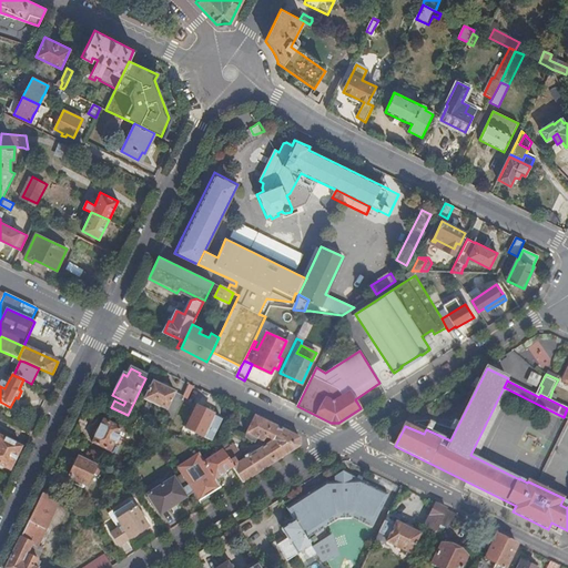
[(164,415),(172,419),(183,396),(153,382),(144,399),(166,411),(164,415)]
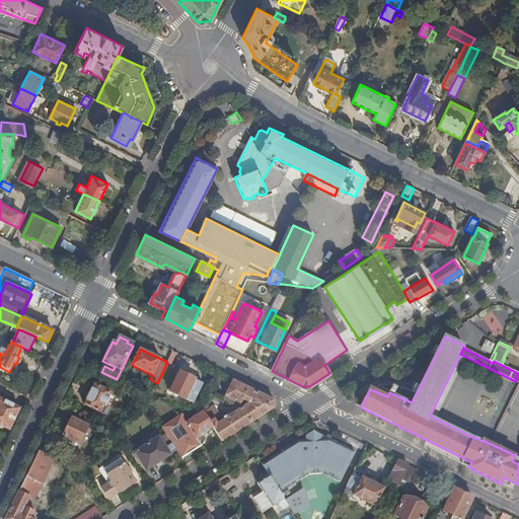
[(510,359),(505,356),(502,365),(506,367),(510,359)]
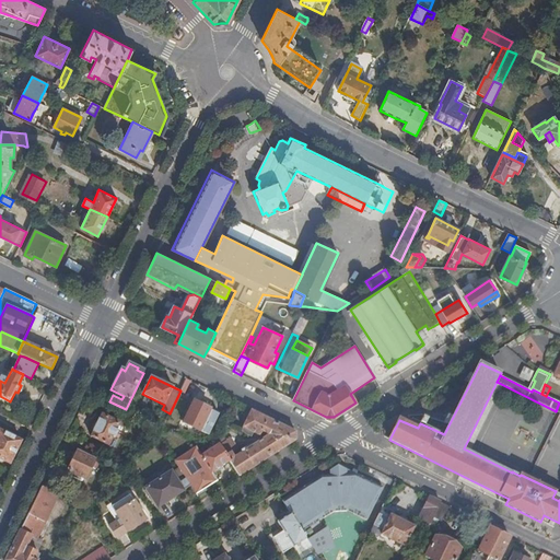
[(202,401),(195,398),(185,422),(201,430),(202,430),(207,432),(210,426),(205,422),(211,408),(201,404),(202,401)]
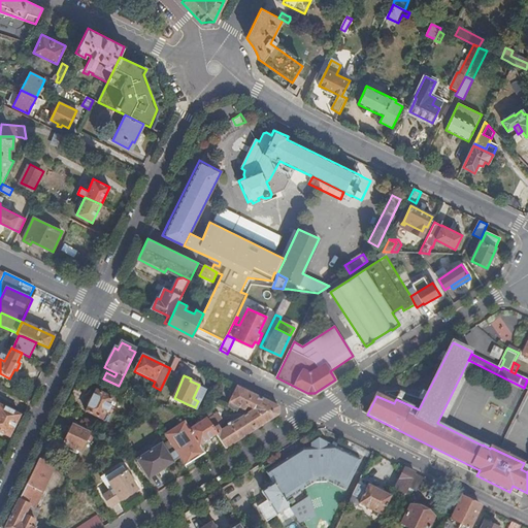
[(248,407),(253,395),(237,387),(228,406),(236,410),(238,407),(242,410),(246,408),(248,407)]
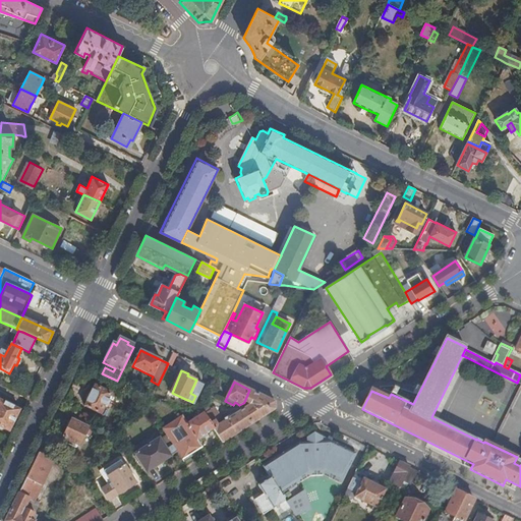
[(108,400),(111,393),(95,386),(84,407),(101,415),(105,406),(107,407),(110,401),(108,400)]
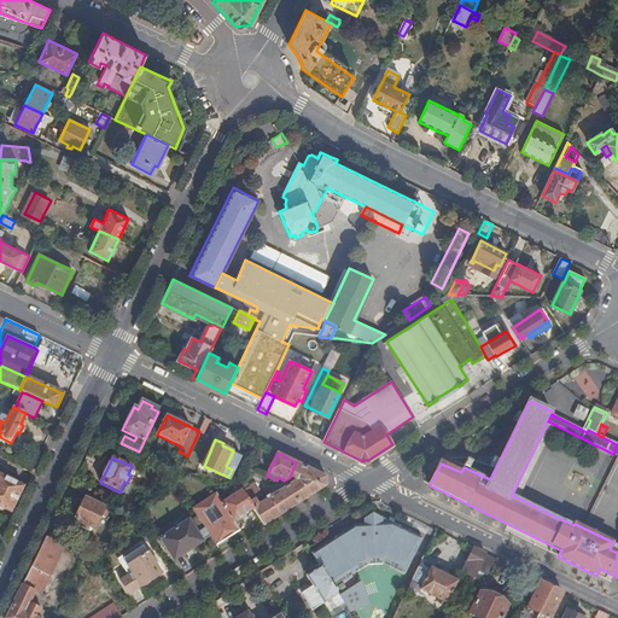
[(254,509),(264,526),(327,487),(327,477),(296,462),(290,477),(293,479),(302,473),(304,476),(270,497),(270,495),(267,497),(267,499),(258,506),(252,496),(254,496),(249,489),(243,493),(254,509)]
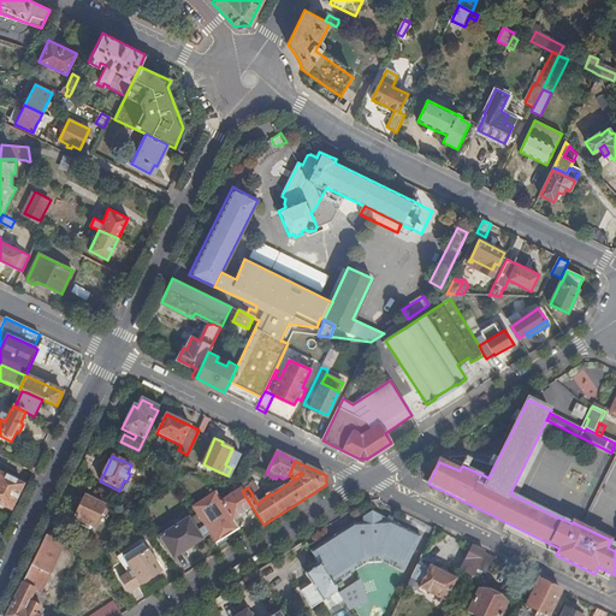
[(0,489),(18,498),(24,485),(0,473),(0,489)]
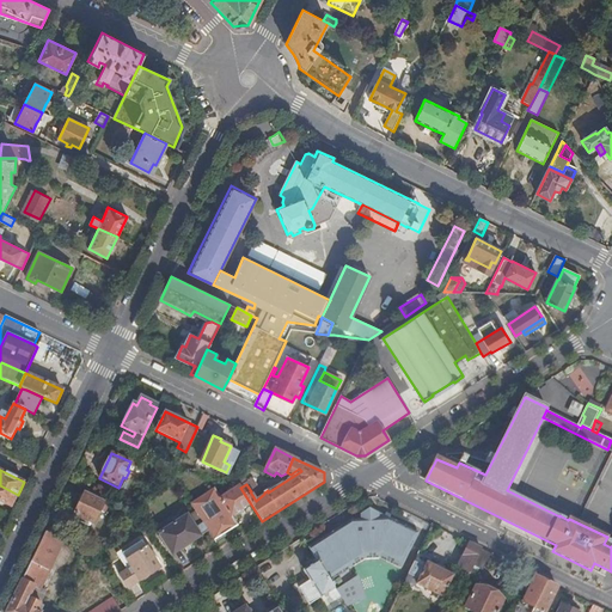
[(0,502),(11,508),(18,495),(0,485),(0,502)]
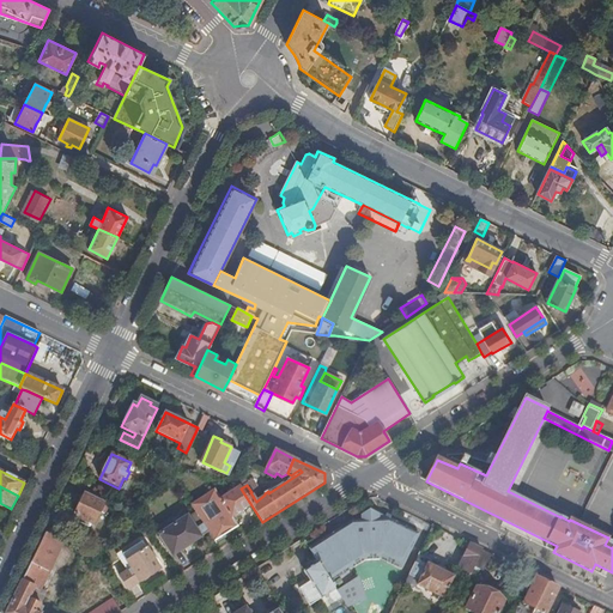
[(232,519),(252,505),(241,489),(240,487),(220,499),(214,491),(192,505),(204,526),(208,533),(214,541),(237,527),(232,519)]
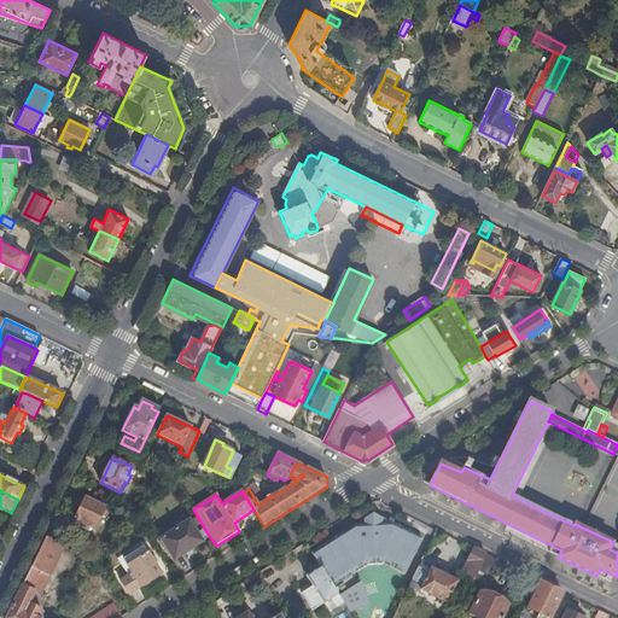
[(104,507),(105,503),(88,495),(87,500),(85,499),(75,519),(95,529),(105,508),(104,507)]
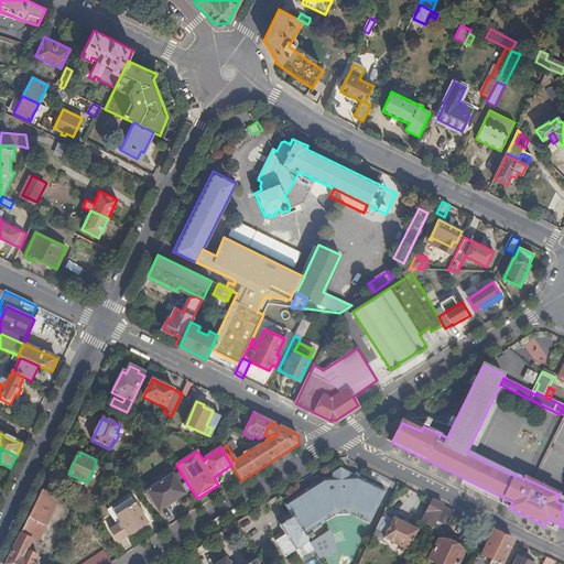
[(332,475),(332,480),(348,479),(348,474),(339,469),(332,475)]
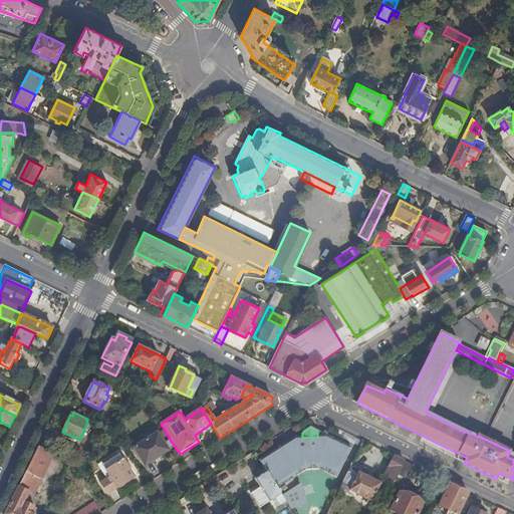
[(161,456),(175,447),(171,441),(165,445),(157,434),(147,440),(144,436),(131,445),(135,450),(133,451),(138,459),(140,458),(145,467),(153,462),(154,463),(162,458),(161,456)]
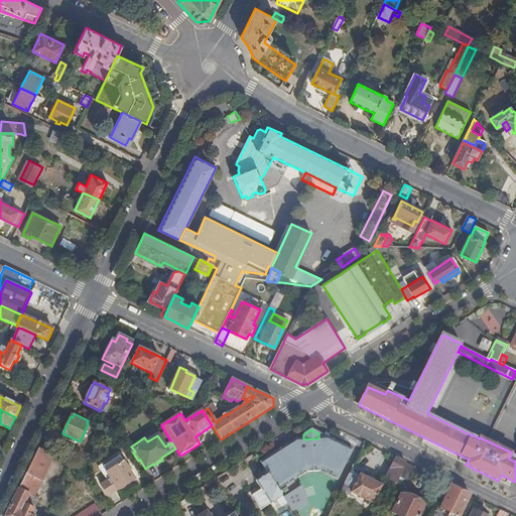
[(295,439),(259,463),(267,475),(277,491),(306,473),(319,471),(338,480),(353,449),(328,437),(318,438),(303,439),(295,439)]
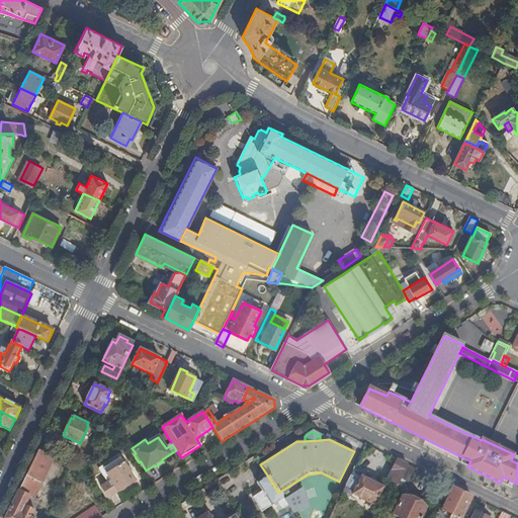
[(41,483),(54,458),(38,450),(28,470),(26,476),(41,483)]
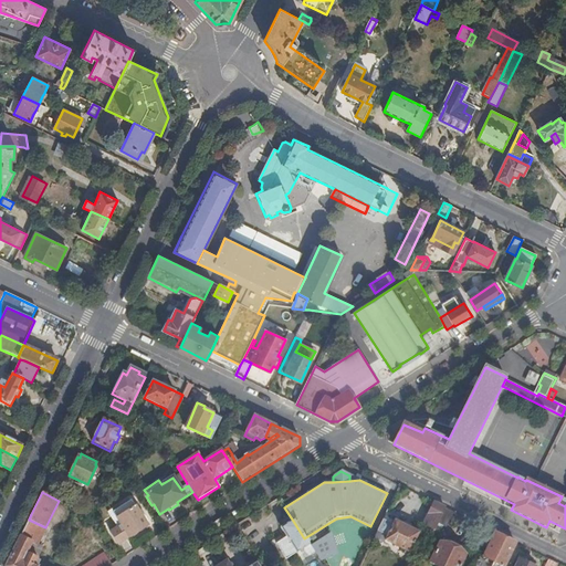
[(121,525),(116,527),(109,532),(117,544),(147,527),(132,501),(113,513),(121,525)]
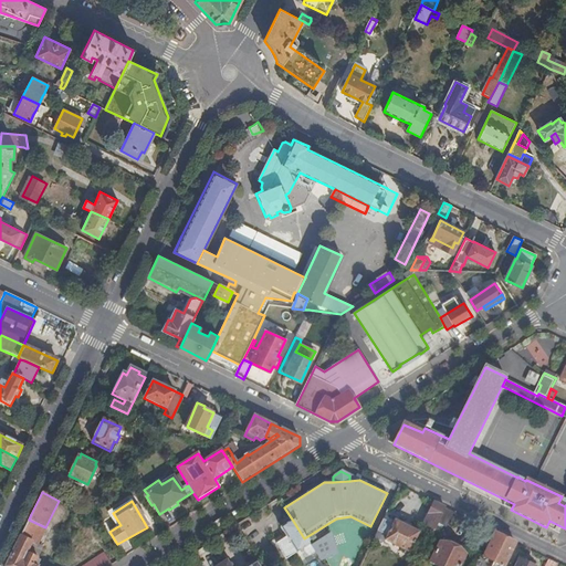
[(432,534),(437,523),(444,509),(436,504),(425,526),(429,528),(428,532),(432,534)]
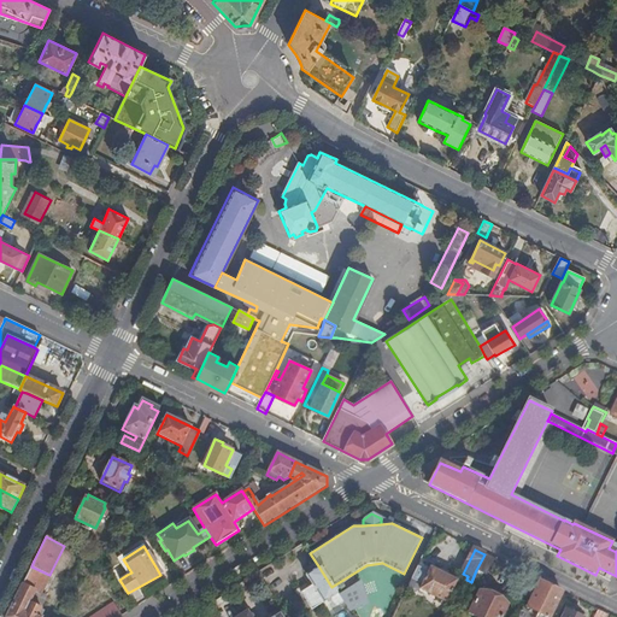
[(486,575),(494,559),(485,554),(476,570),(486,575)]
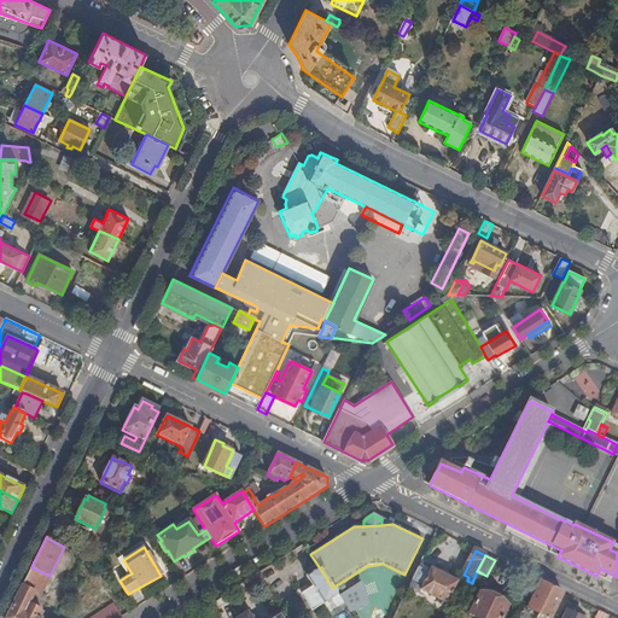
[(118,563),(127,576),(132,573),(123,560),(118,563)]
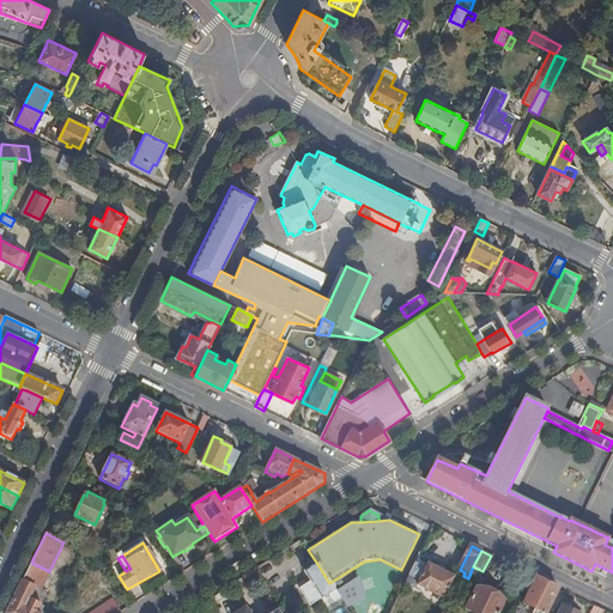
[(40,612),(37,612),(41,605),(29,599),(35,589),(40,590),(49,571),(31,563),(6,612),(40,612)]
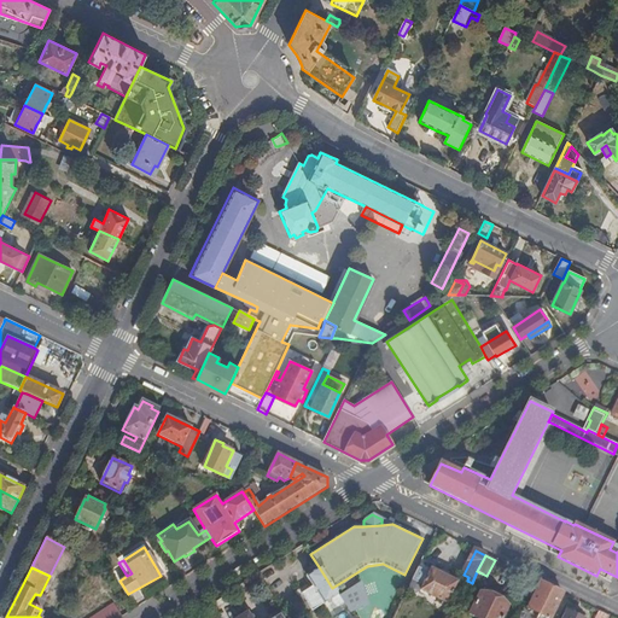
[(336,608),(343,604),(339,598),(332,588),(320,569),(307,577),(312,584),(301,592),(313,611),(330,600),(336,608)]
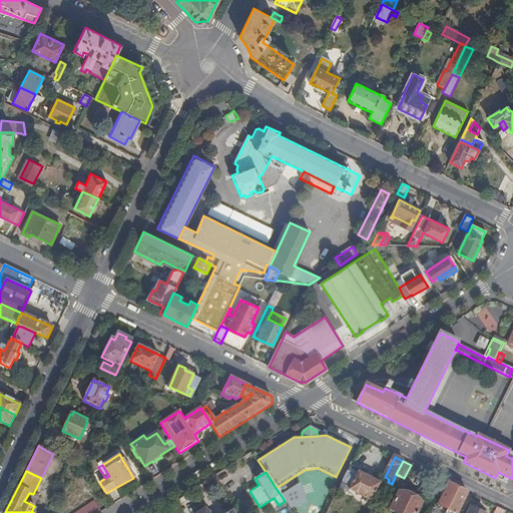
[(355,476),(347,472),(345,476),(342,482),(351,486),(348,490),(371,501),(379,483),(357,472),(355,476)]
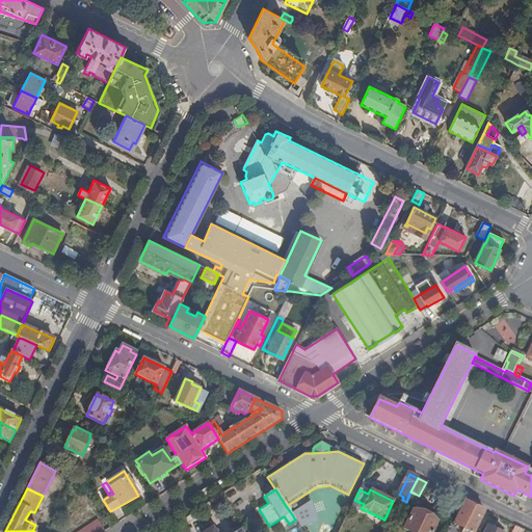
[(463,529),(475,506),(464,501),(453,525),(463,529)]
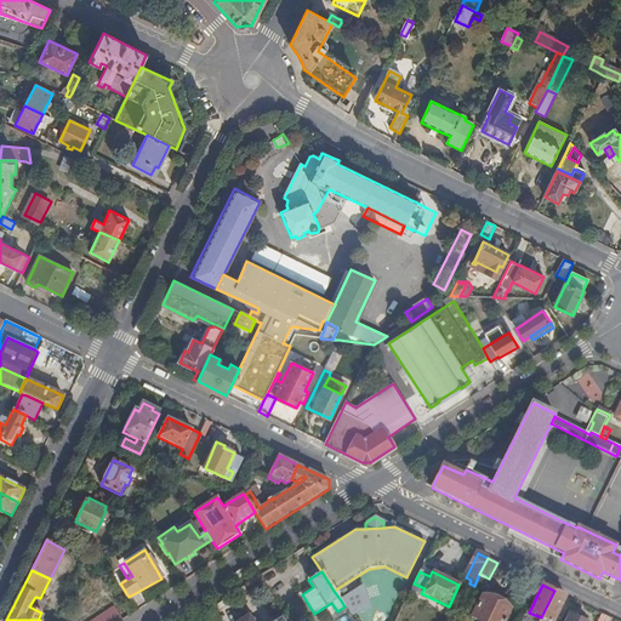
[(368,605),(362,587),(341,600),(345,607),(349,615),(368,605)]
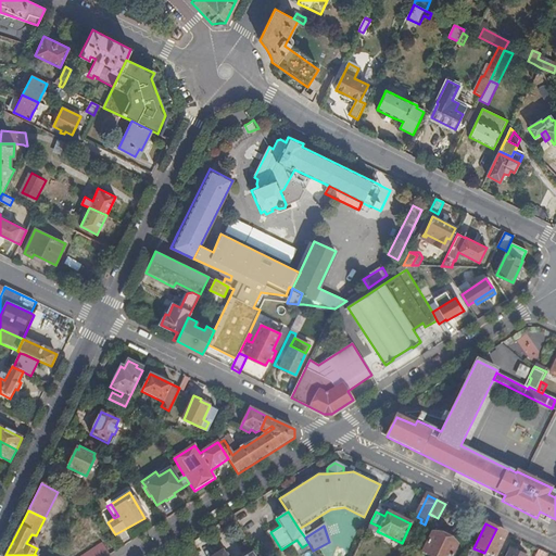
[(494,555),(506,533),(496,529),(484,553),(482,555),(494,555)]
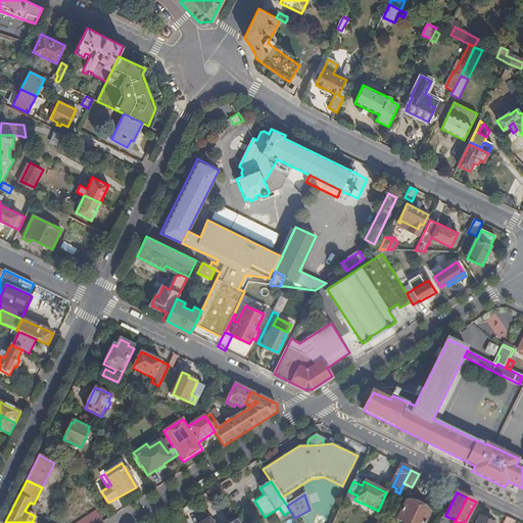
[(423,522),(429,513),(406,502),(397,520),(402,522),(423,522)]
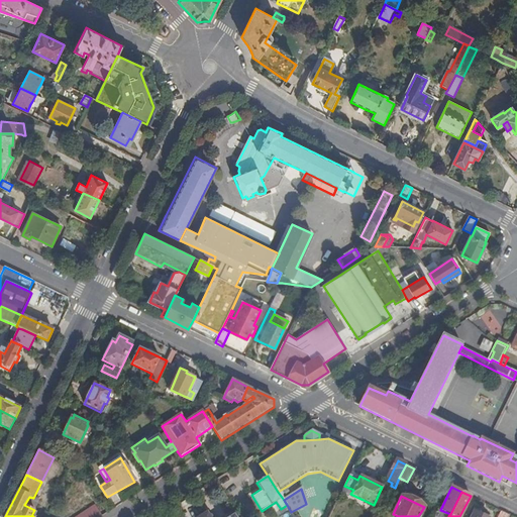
[(448,516),(450,514),(440,510),(435,507),(430,516),(448,516)]
